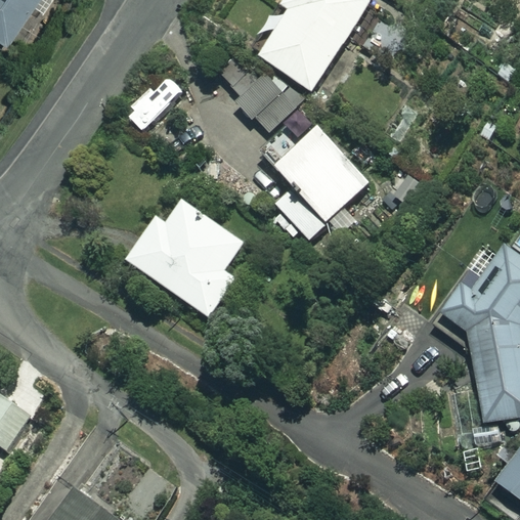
[(0,0),(0,37),(26,0),(0,0)]
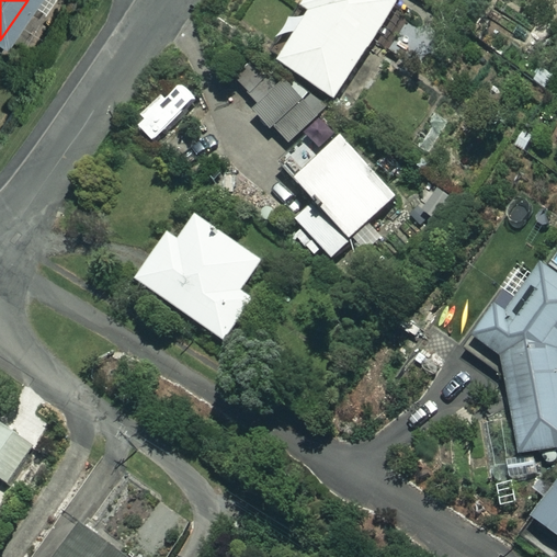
[(306,0),(303,6),(310,10),(277,60),(333,97),(397,0),(306,0)]
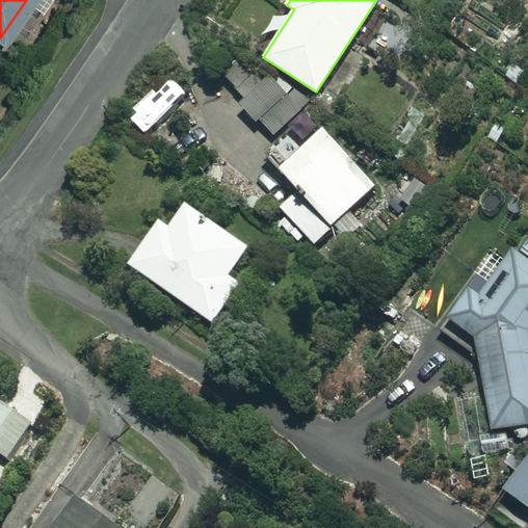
[(300,104),(267,74),(240,105),(273,134),(300,104)]
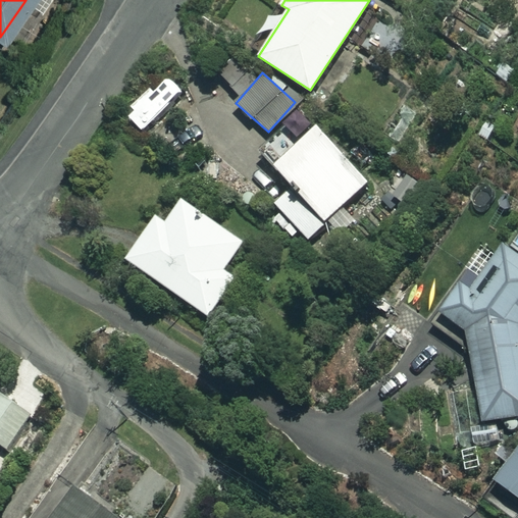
[(369,180),(305,111),(261,152),(292,186),(265,209),(298,246),(369,180)]
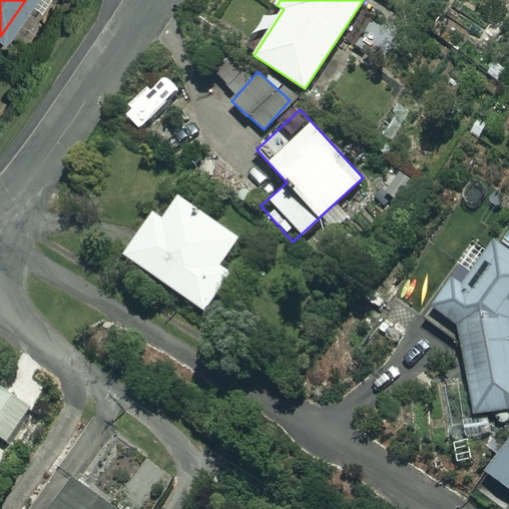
[(236,236),(178,195),(162,218),(154,212),(125,255),(204,310),(229,273),(217,264),(236,236)]
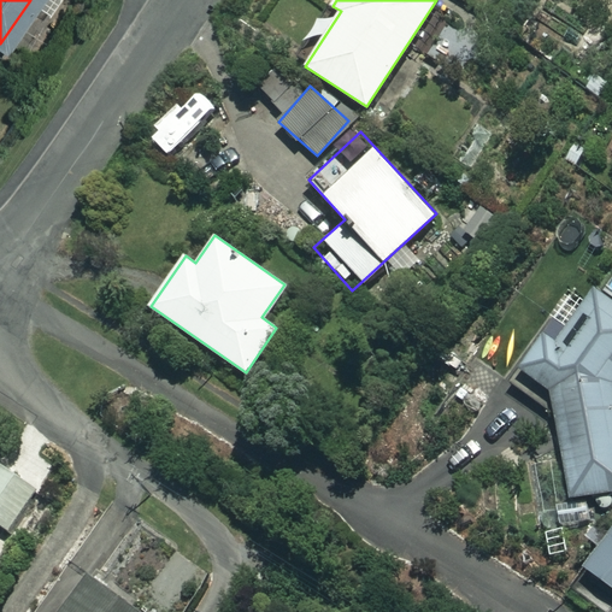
[(611,488),(611,270),(606,278),(602,275),(566,328),(549,317),(506,380),(555,415),(569,496),(611,488)]
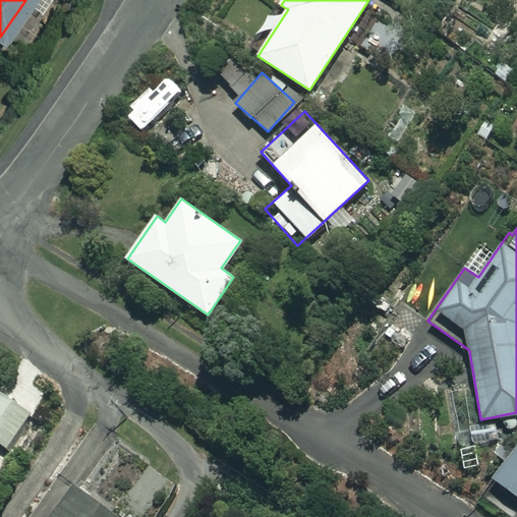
[(33,413),(0,389),(0,443),(7,448),(33,413)]
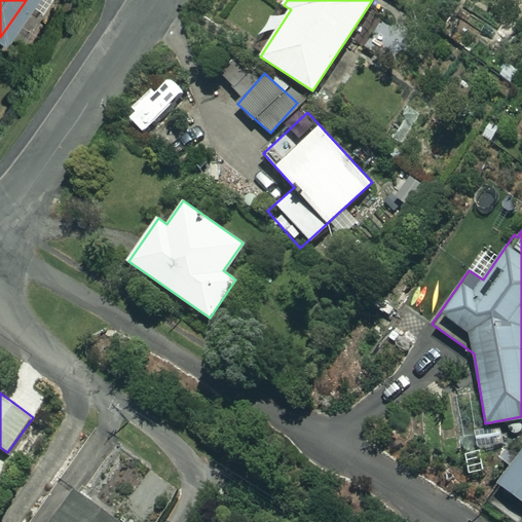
[(521,452),(494,486),(521,508),(521,452)]
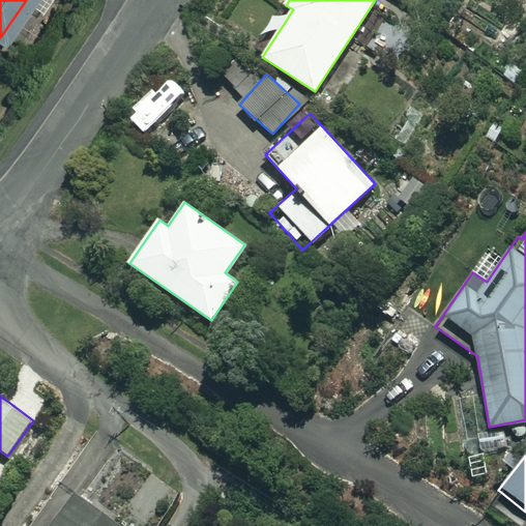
[(130,525),(133,523),(77,492),(57,525),(130,525)]
